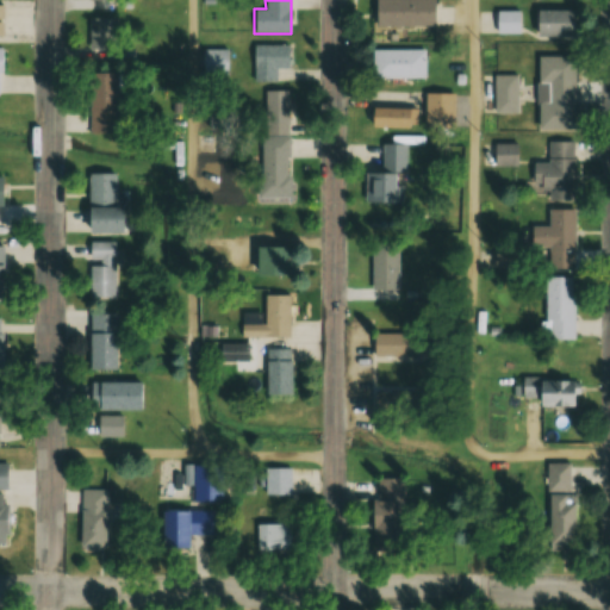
[(434,0),(373,0),(373,25),(434,25),(434,0)]
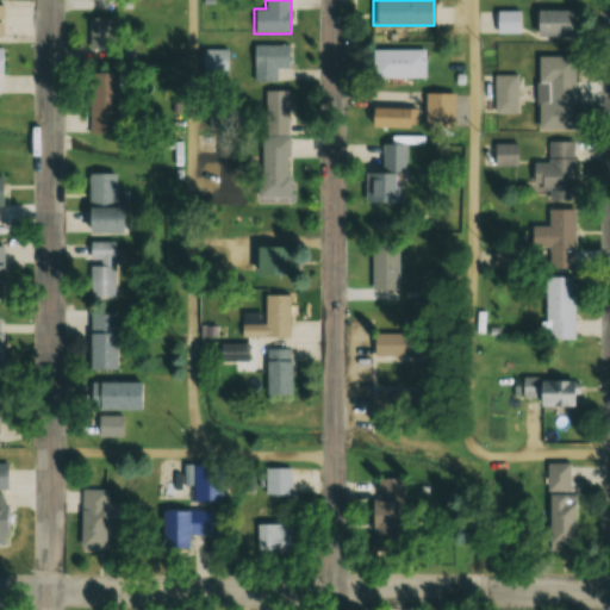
[(533,8),(533,37),(571,37),(571,8),(533,8)]
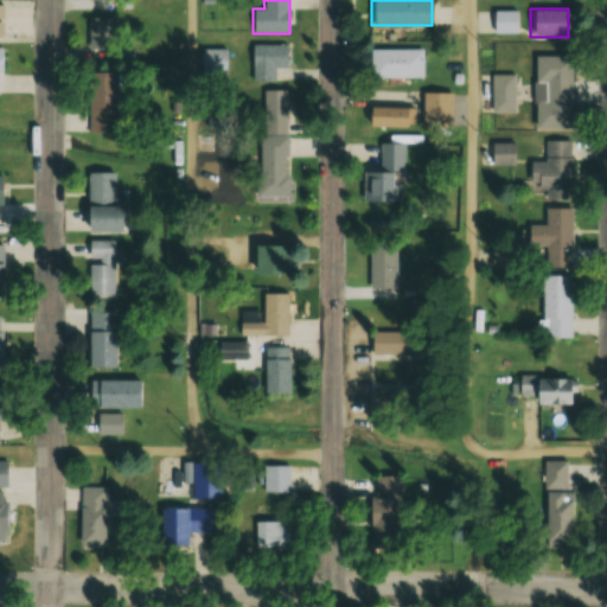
[(517,10),(486,10),(486,33),(517,33),(517,10)]
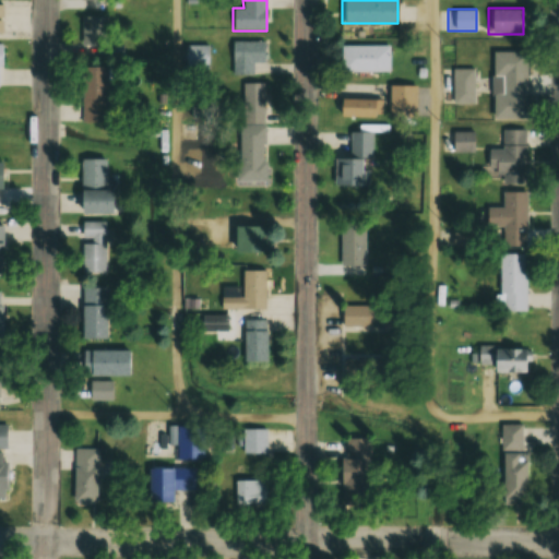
[(81,15),(81,54),(107,54),(107,15),(81,15)]
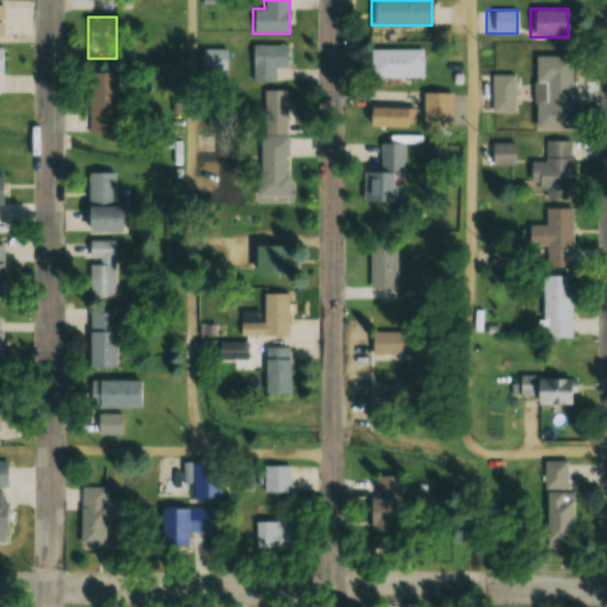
[(275,68),(287,68),(287,44),(251,44),(251,81),(275,81),(275,68)]
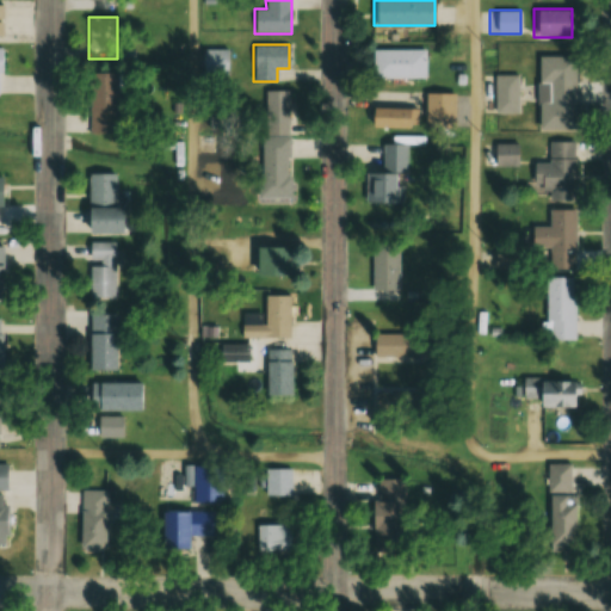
[(425,79),(425,49),(372,49),(372,79),(425,79)]
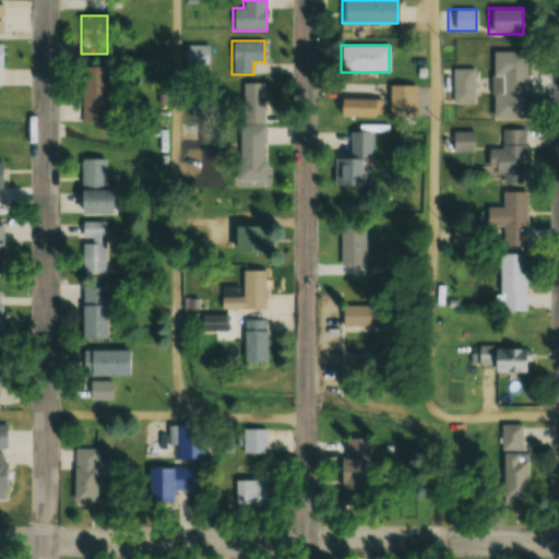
[(492,51),(492,117),(526,117),(526,51),(492,51)]
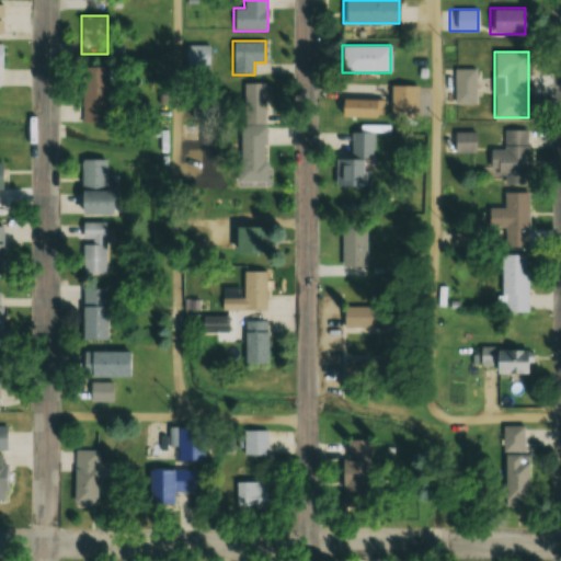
[(109,123),(107,67),(80,67),(80,124),(109,123)]
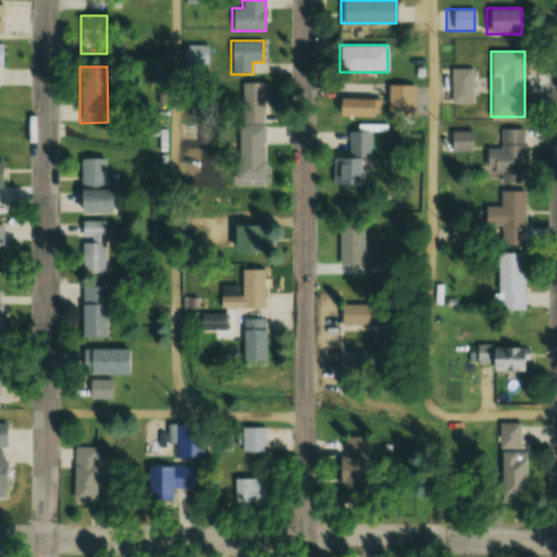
[(449,103),(472,103),(472,67),(449,67),(449,103)]
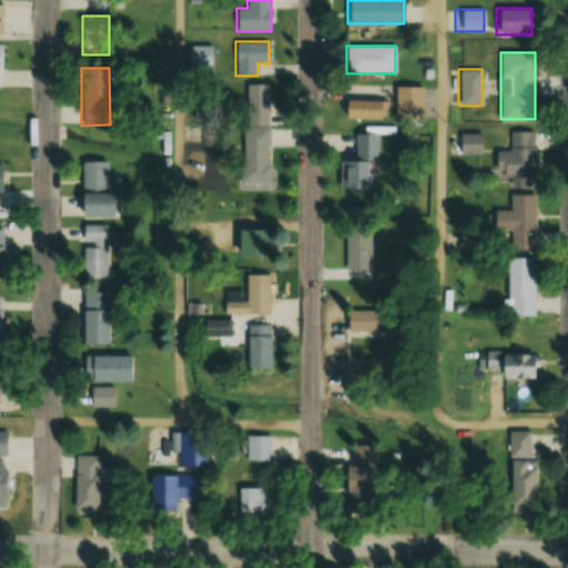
[(270,84),(243,84),(243,184),(270,184),(270,84)]
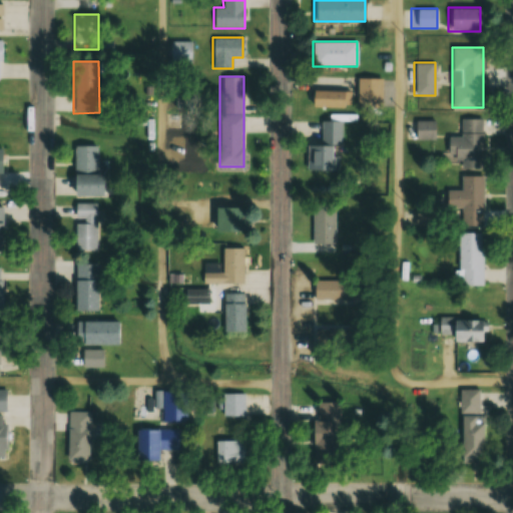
[(357,104),(381,104),(381,78),(357,78),(357,104)]
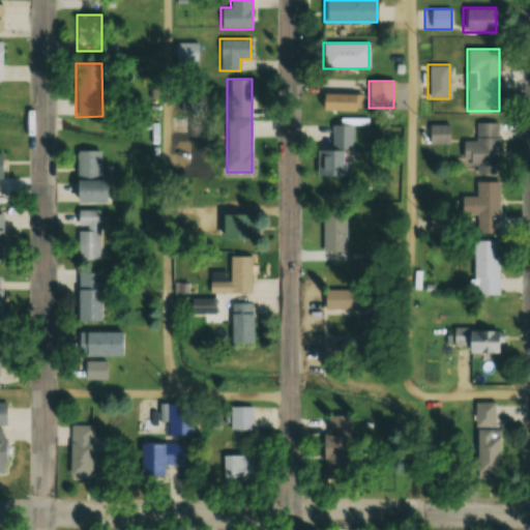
[(360,94),(321,94),(321,111),(360,111),(360,94)]
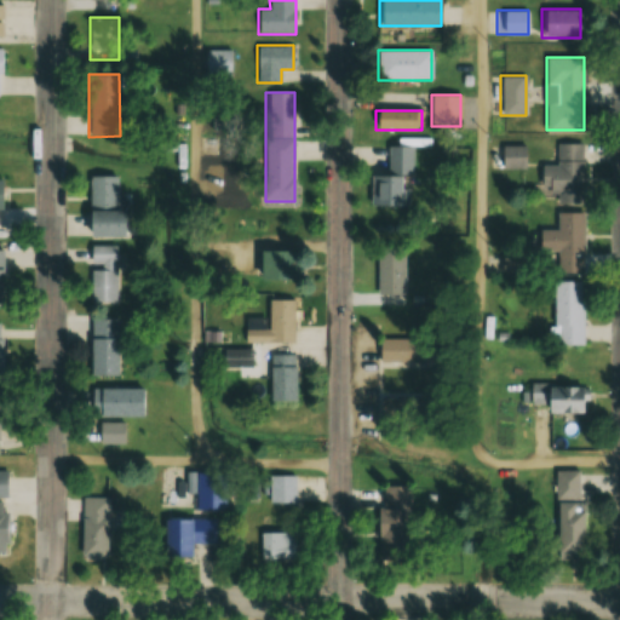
[(556,204),(584,204),(584,143),(557,143),(557,166),(540,166),(540,190),(556,190),(556,204)]
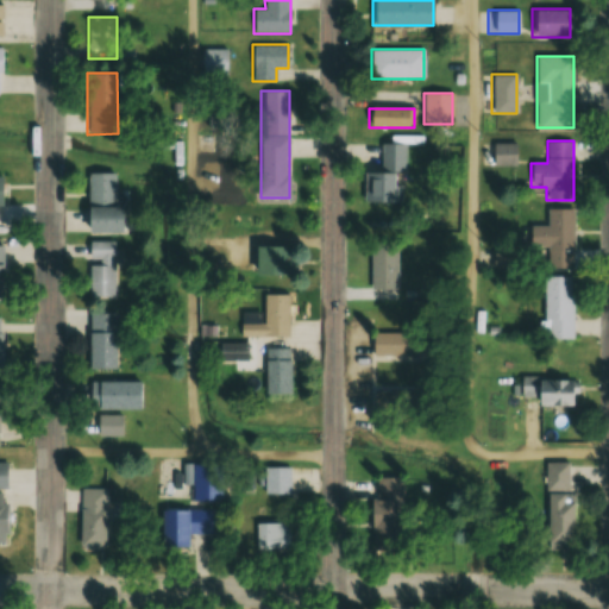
[(364,201),(403,202),(403,187),(396,187),(396,171),(407,171),(408,144),(382,144),(381,171),(364,171),(364,201)]
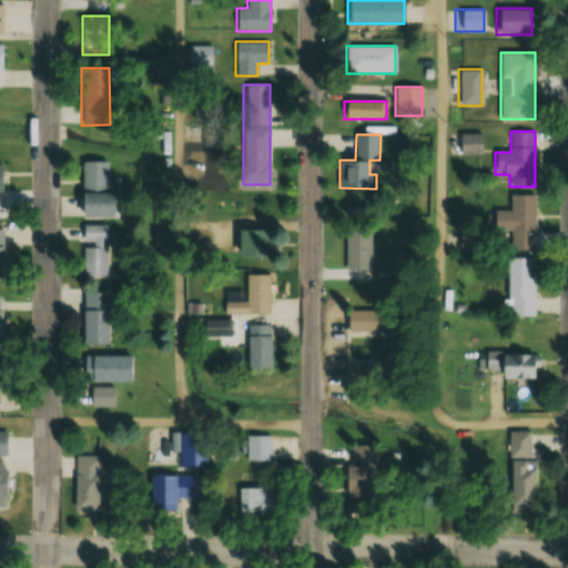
[(453,134),(453,154),(480,154),(480,134),(453,134)]
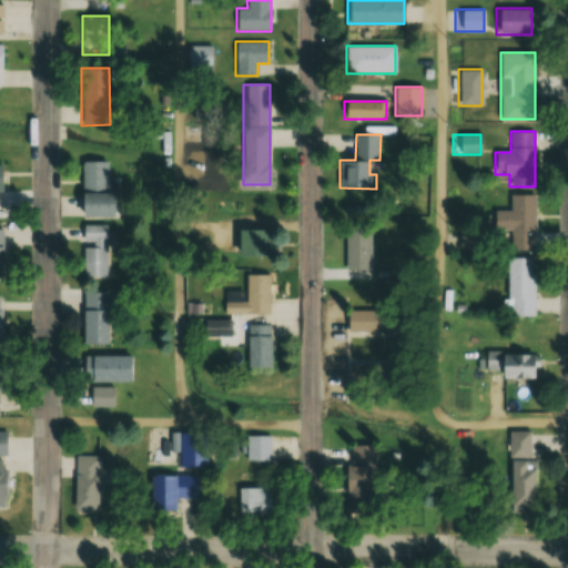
[(81,162),(81,217),(109,217),(109,162),(81,162)]
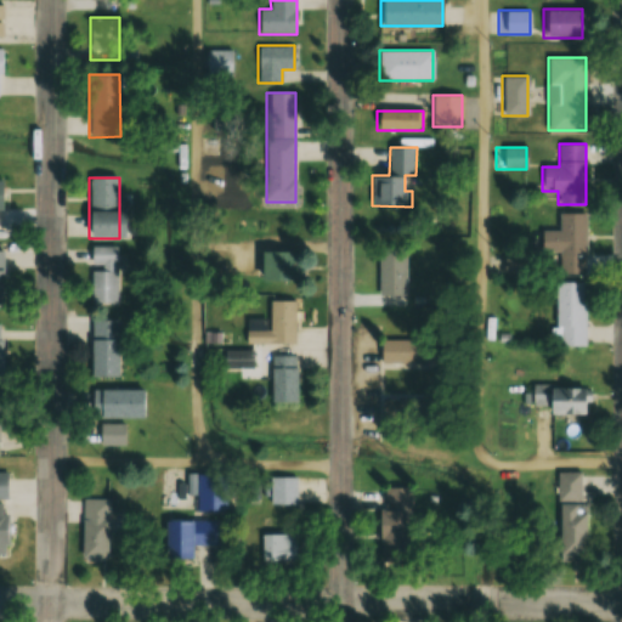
[(586,214),(559,213),(559,231),(538,230),(538,252),(560,252),(559,273),(586,273),(586,214)]
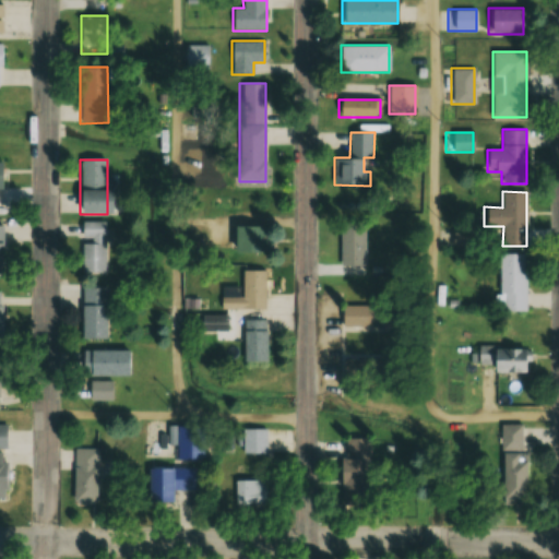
[(365,264),(365,219),(341,219),(341,264),(365,264)]
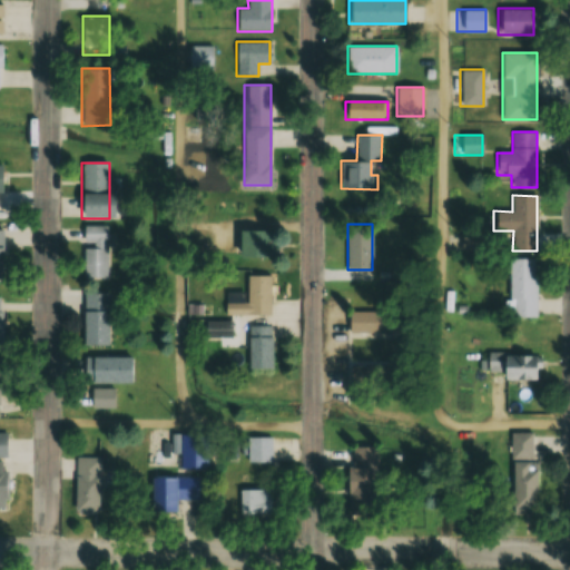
[(81,227),(81,278),(106,278),(106,227),(81,227)]
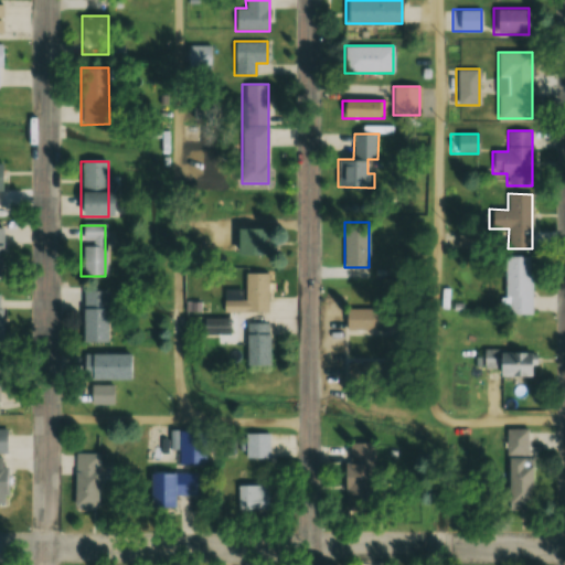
[(274,256),(274,228),(235,228),(235,256),(274,256)]
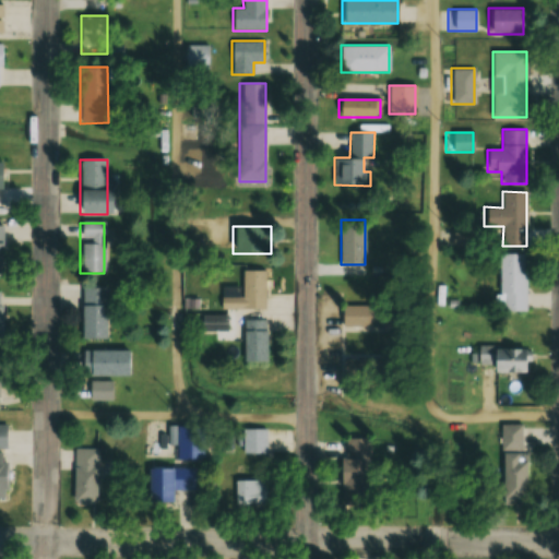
[(524,311),(524,253),(499,253),(499,311),(524,311)]
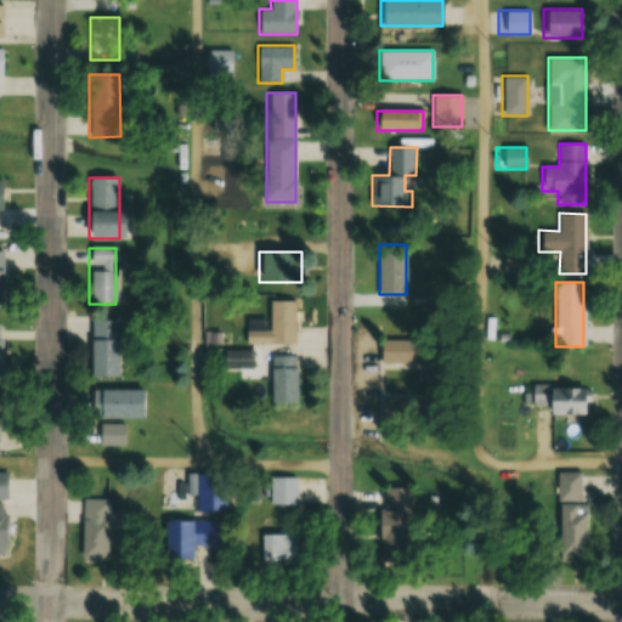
[(295,344),(295,300),(270,300),(270,331),(246,331),(246,344),(295,344)]
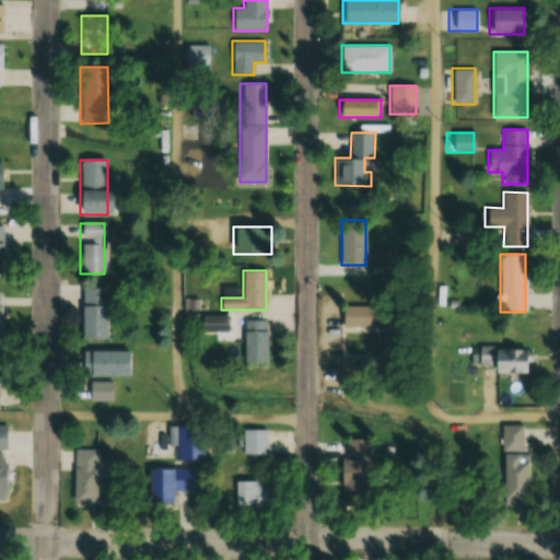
[(80,339),(107,339),(107,287),(80,287),(80,339)]
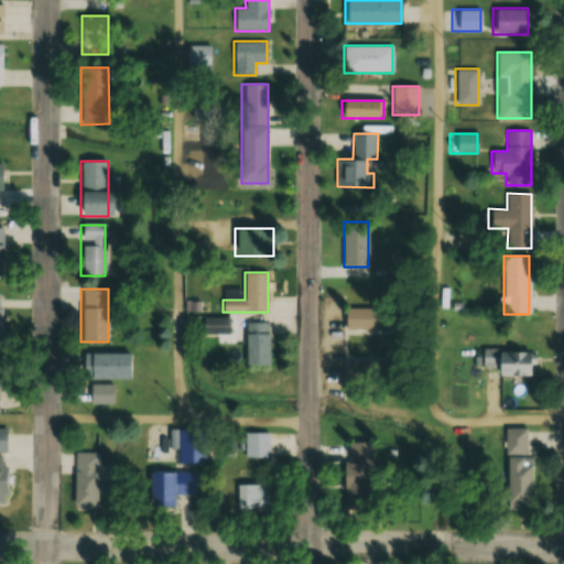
[(391,329),(391,308),(346,308),(346,329),(391,329)]
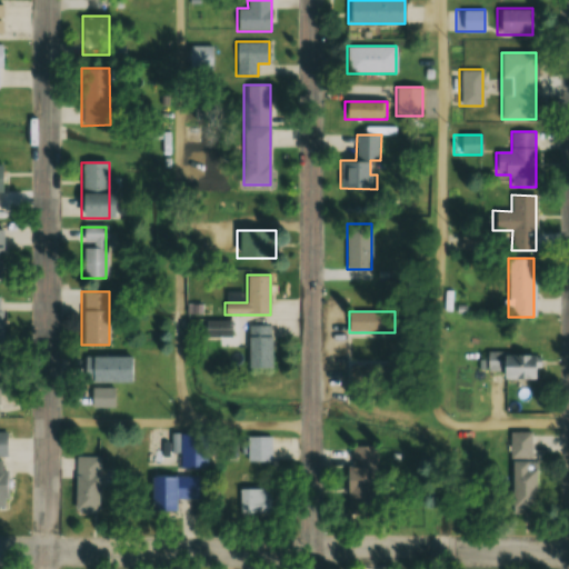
[(231,320),(205,320),(205,336),(231,336),(231,320)]
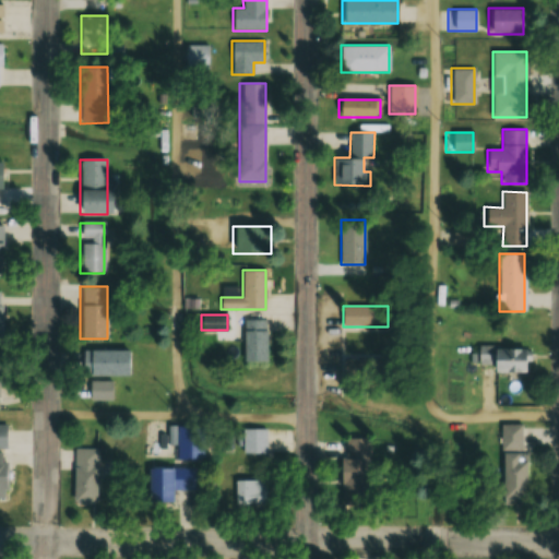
[(266,361),(266,320),(245,320),(245,361),(266,361)]
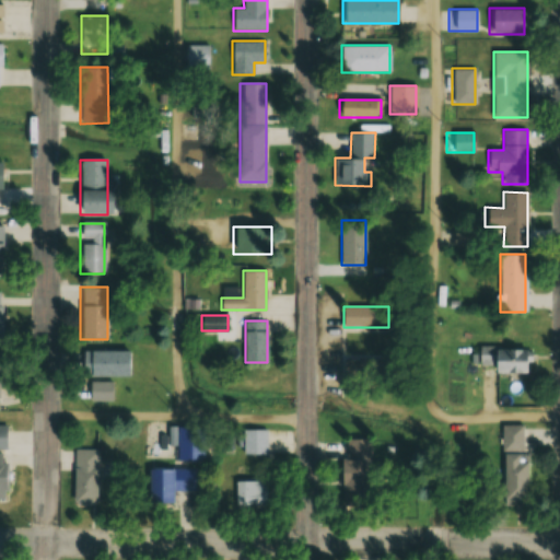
[(527,372),(527,347),(479,347),(479,372),(527,372)]
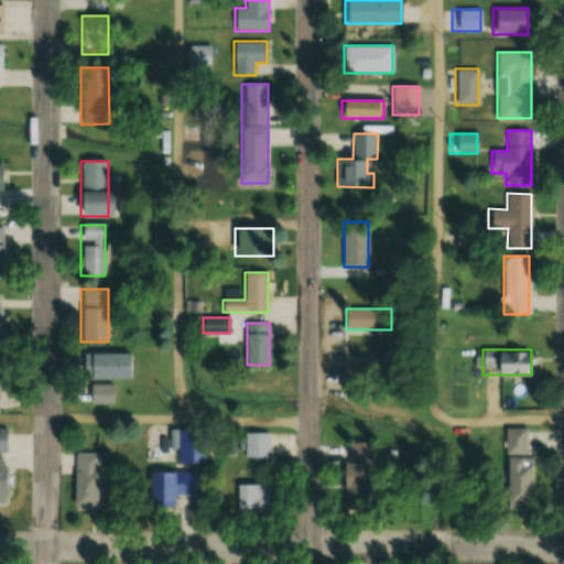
[(127,379),(127,354),(83,354),(83,379),(127,379)]
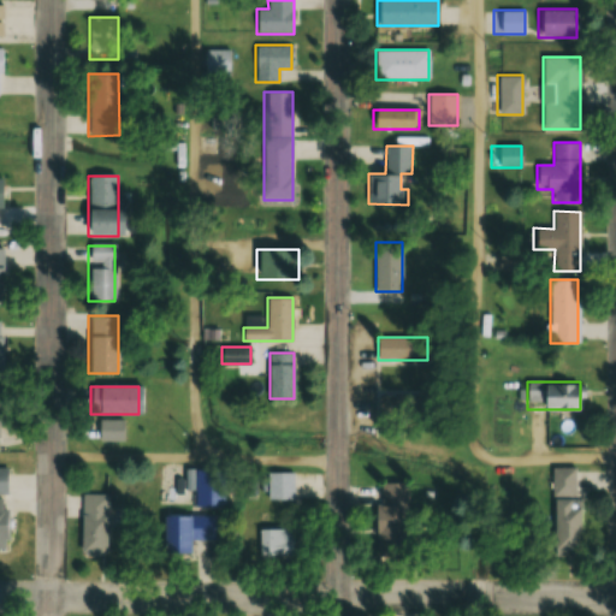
[(419,395),(378,395),(378,419),(419,418),(419,395)]
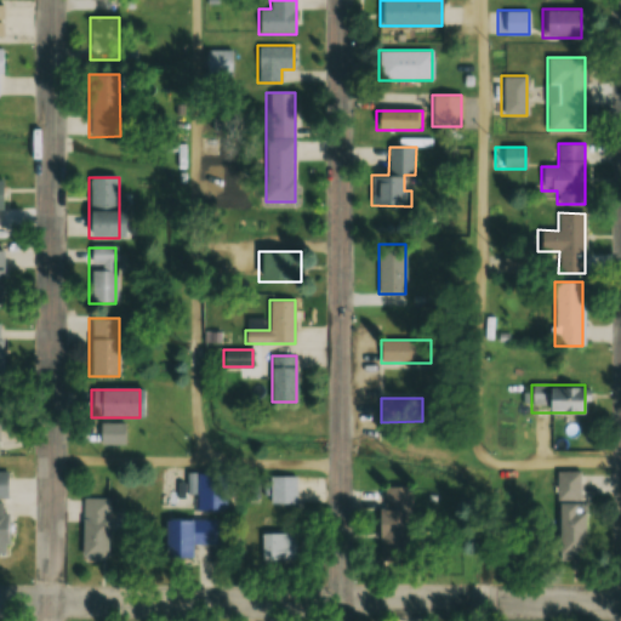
[(100,444),(125,444),(125,425),(100,425),(100,444)]
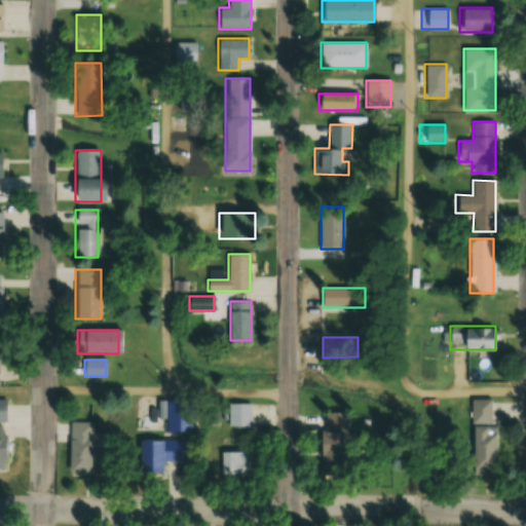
[(192,422),(192,401),(170,401),(170,422),(192,422)]
